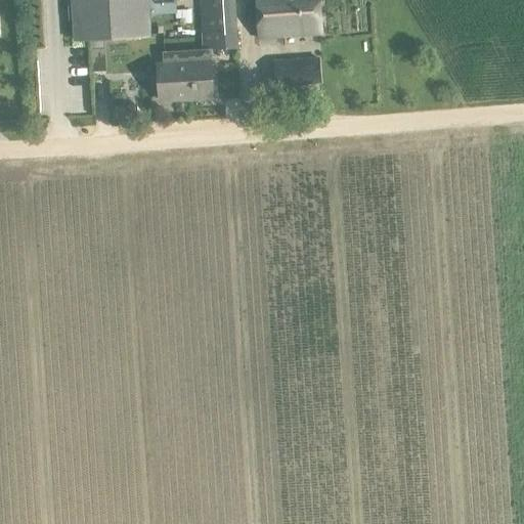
[(75,0),(78,40),(92,39),(105,38),(149,36),(148,16),(176,15),(174,0),(75,0)]
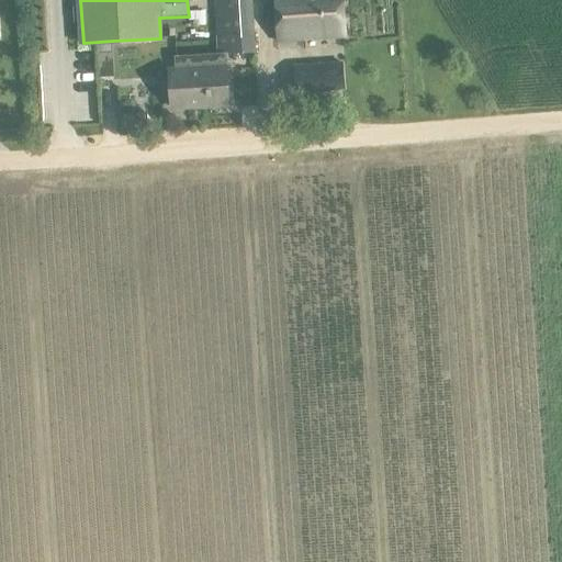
[(215,0),(218,54),(218,55),(227,55),(256,53),(253,0),(215,0)]
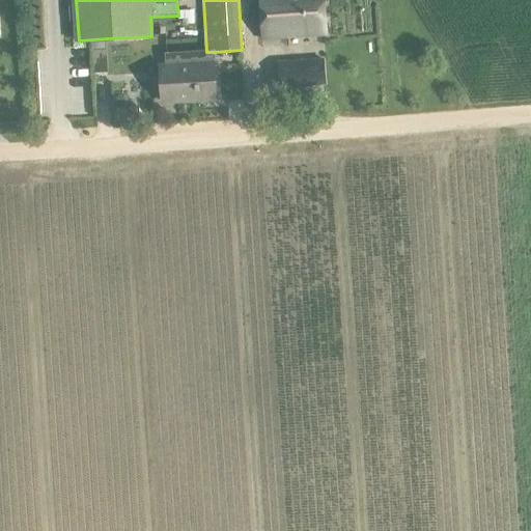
[(324,0),(261,0),(264,39),(326,35),(324,0)]
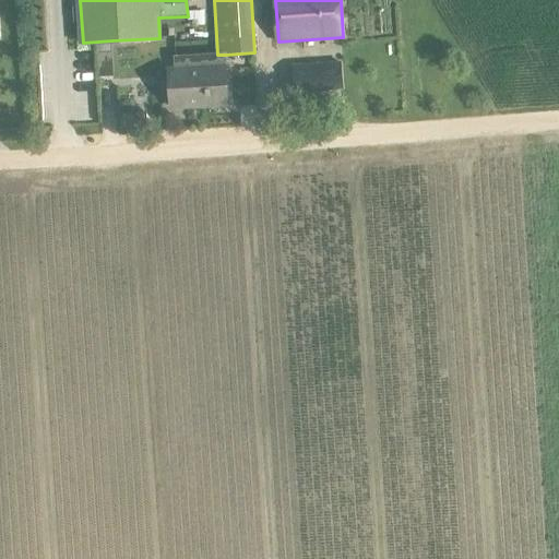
[(175,71),(169,71),(171,108),(227,105),(227,99),(229,99),(232,98),(230,90),(228,90),(226,90),(225,68),(227,68),(226,55),(217,55),(217,54),(174,56),(175,71)]
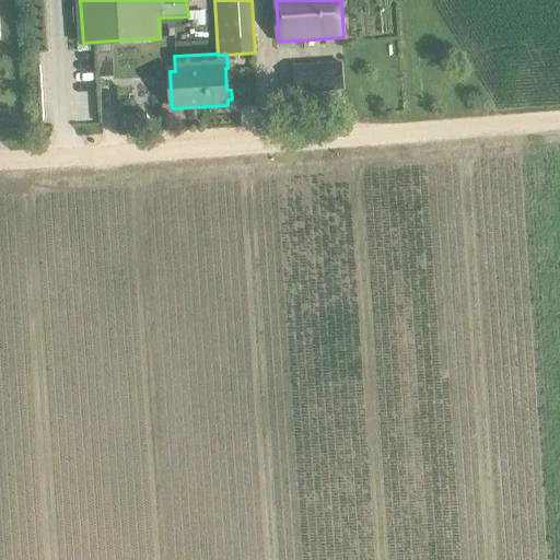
[(338,61),(292,66),(294,94),(345,90),(342,74),(342,61),(338,61)]
